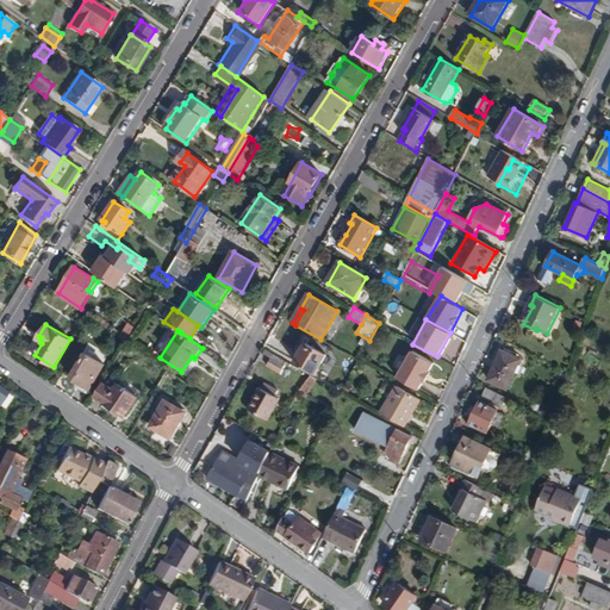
[(296,363),(316,375),(327,355),(306,343),(296,363)]
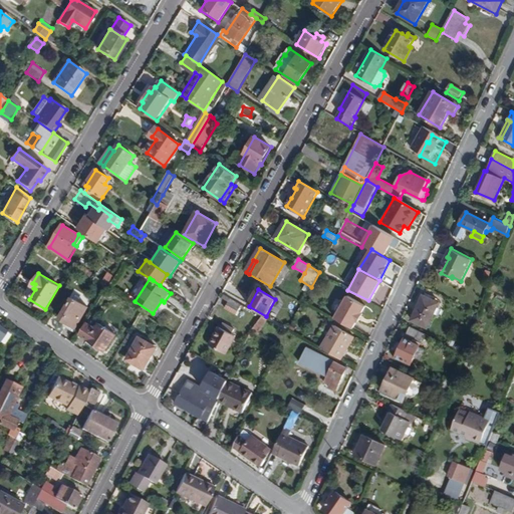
[(357,322),(358,323),(363,314),(362,314),(366,306),(349,296),(335,319),(353,329),(357,322)]
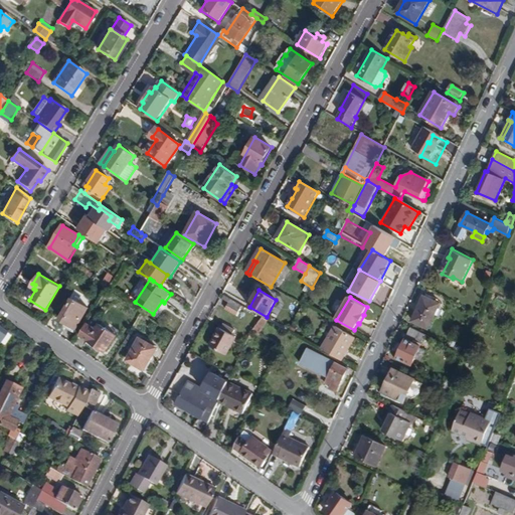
[(413,321),(428,329),(441,304),(424,297),(413,321)]
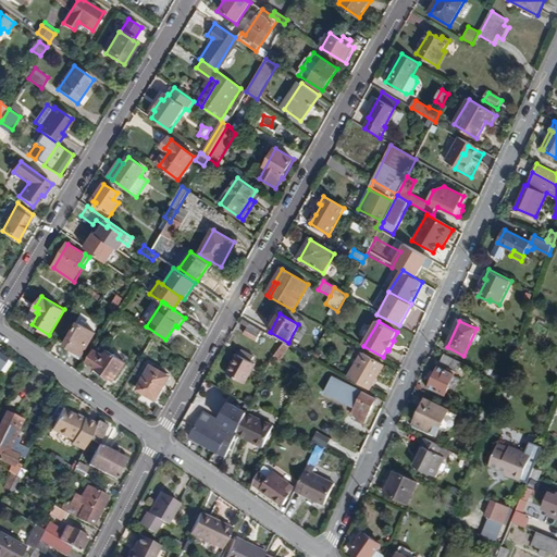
[(65,346),(83,357),(96,334),(78,323),(65,346)]
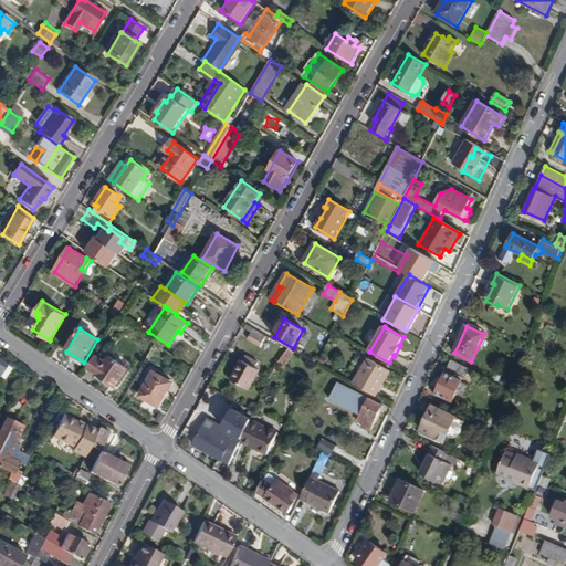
[(249,339),(261,347),(268,336),(255,329),(249,339)]
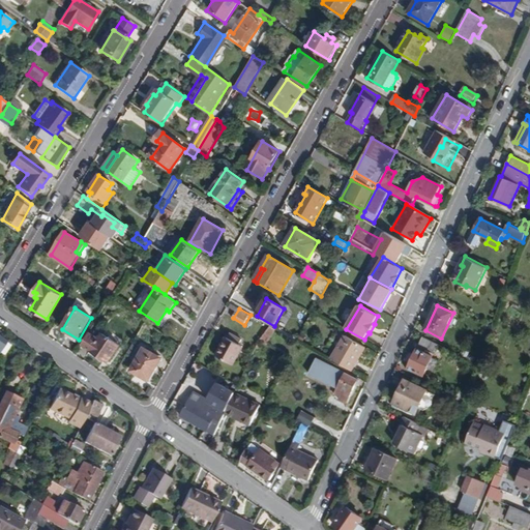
[(261,339),(268,343),(275,330),(267,325),(261,339)]
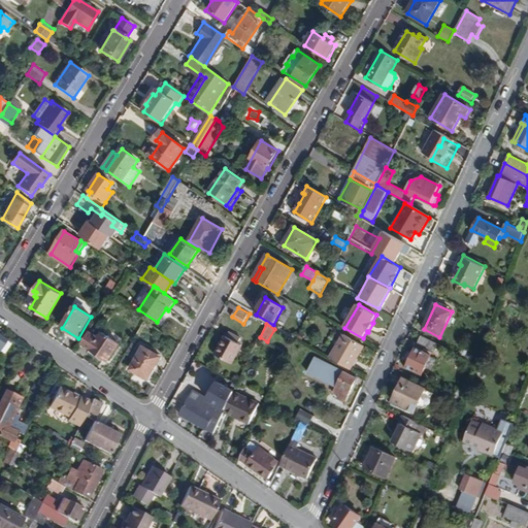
[(83,343),(109,361),(120,344),(103,334),(100,338),(90,332),(83,343)]
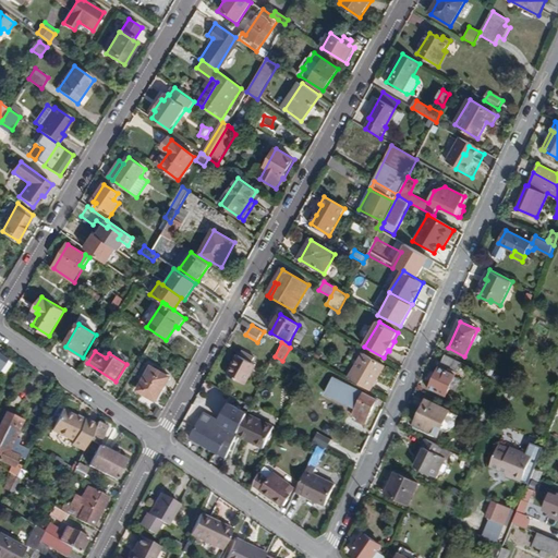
[(245,384),(256,364),(253,362),(255,358),(243,351),(241,356),(240,355),(229,375),(245,384)]
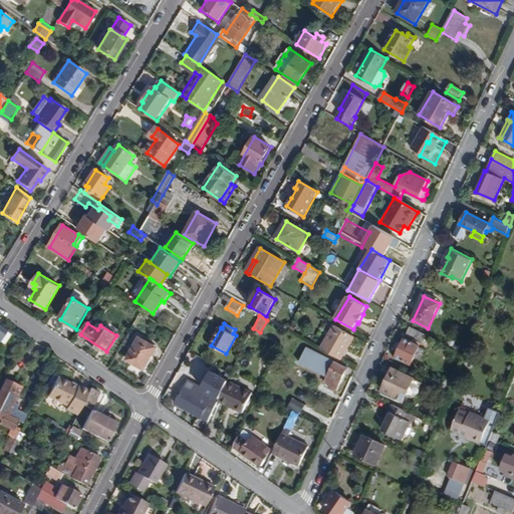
[(321,348),(342,360),(354,337),(334,325),(321,348)]
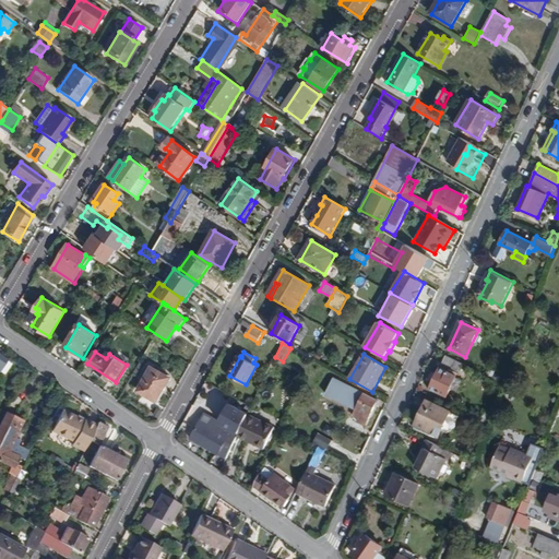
[(0,376),(9,363),(0,355),(0,376)]
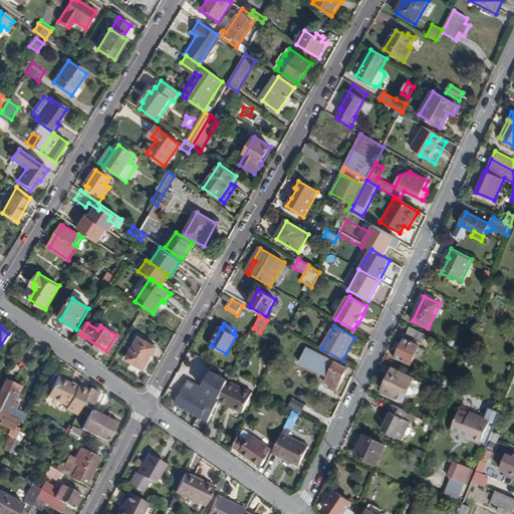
[(397,357),(411,364),(425,334),(411,326),(403,344),(399,342),(396,349),(400,351),(397,357)]
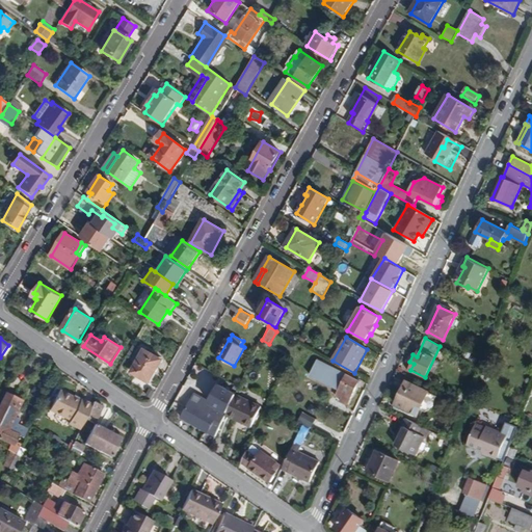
[(131,372),(150,383),(162,361),(144,350),(131,372)]
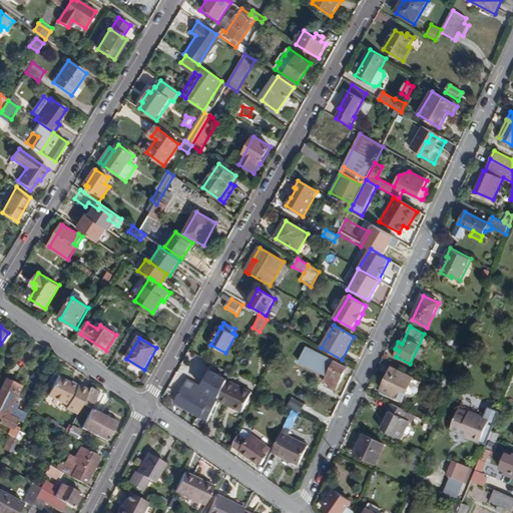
[(328,378),(336,361),(306,347),(298,364),(328,378)]
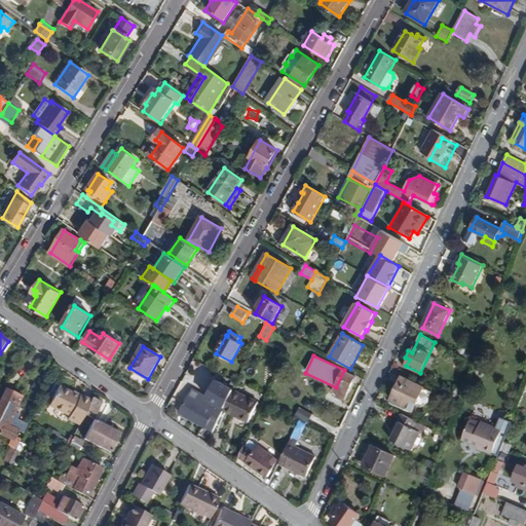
[(337,397),(344,401),(355,376),(344,370),(336,387),(333,391),(338,395),(337,397)]
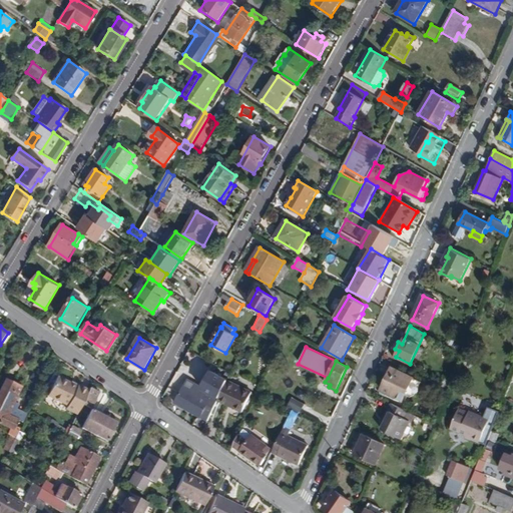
[(382,391),(403,401),(414,377),(393,367),(382,391)]
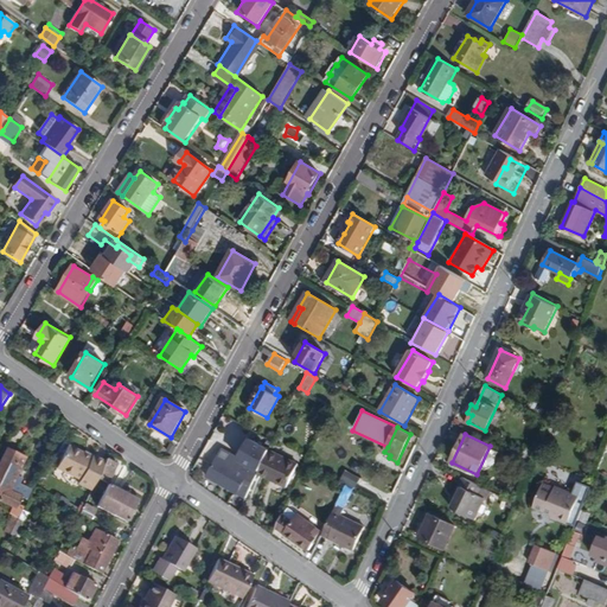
[(244,436),(235,455),(247,461),(257,467),(268,449),(244,436)]
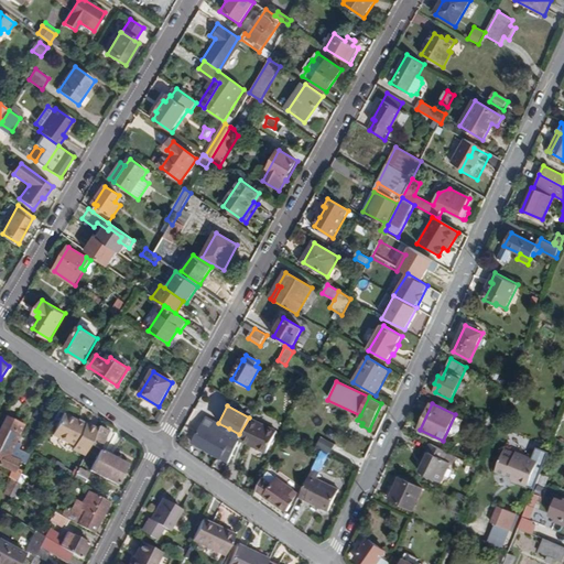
[(484,424),(492,429),(497,419),(488,415),(484,424)]
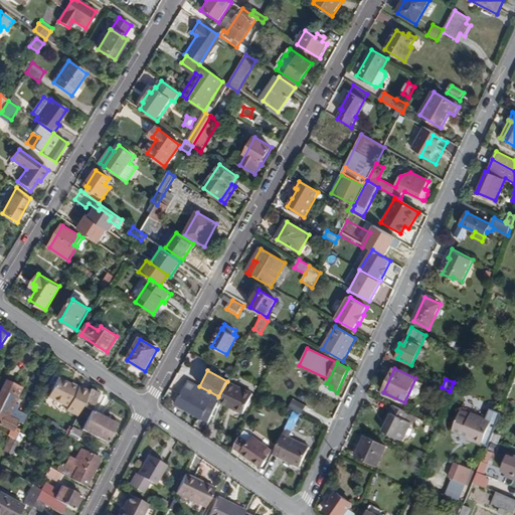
[(77,416),(82,406),(90,392),(78,387),(77,388),(60,380),(50,399),(68,407),(66,411),(77,416)]
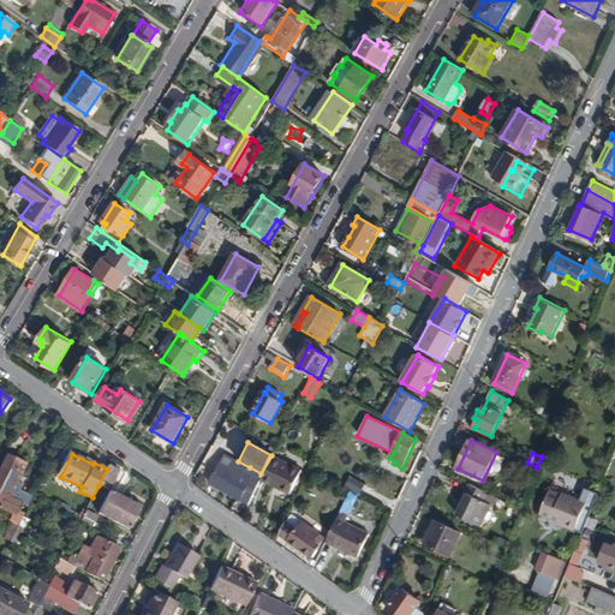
[(261,479),(292,494),(303,470),(273,455),(269,464),(263,476),(261,479)]
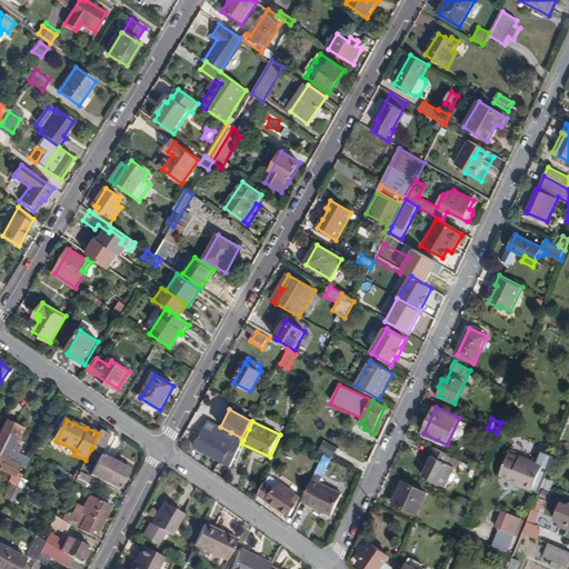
[(0,439),(1,437),(3,438),(11,426),(5,422),(0,431),(0,439)]
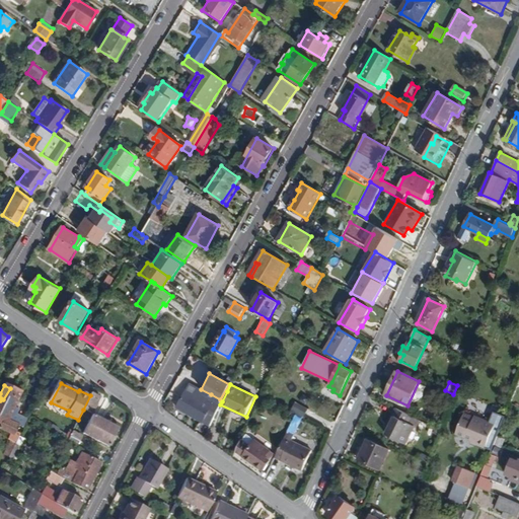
[(18,437),(13,435),(17,424),(15,424),(21,411),(14,408),(20,392),(10,388),(3,399),(1,398),(0,400),(0,429),(10,433),(7,439),(9,441),(14,444),(16,440),(18,437)]
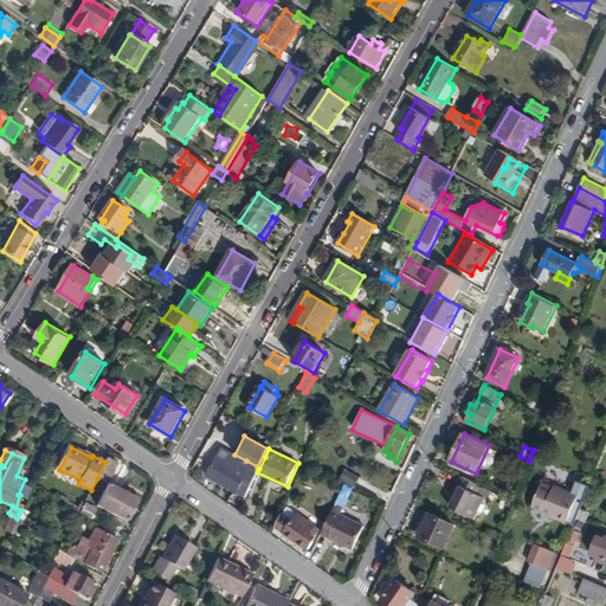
[(207,476),(245,497),(256,477),(242,470),(246,461),(234,455),(229,462),(218,456),(207,476)]
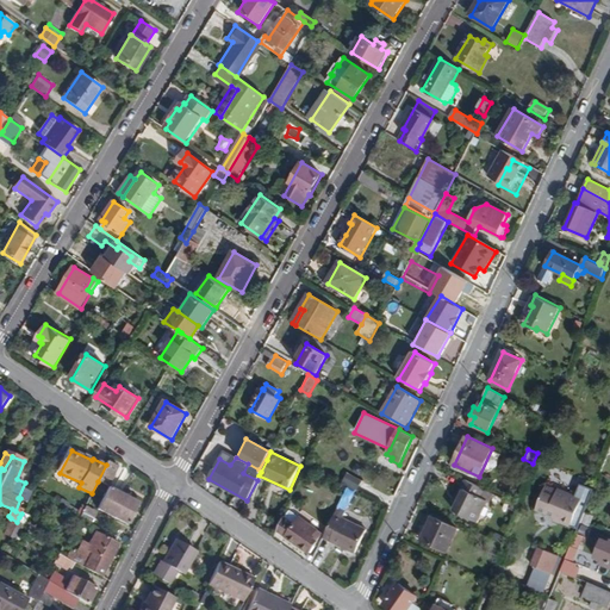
[(98,481),(107,485),(117,466),(107,462),(106,465),(98,481)]
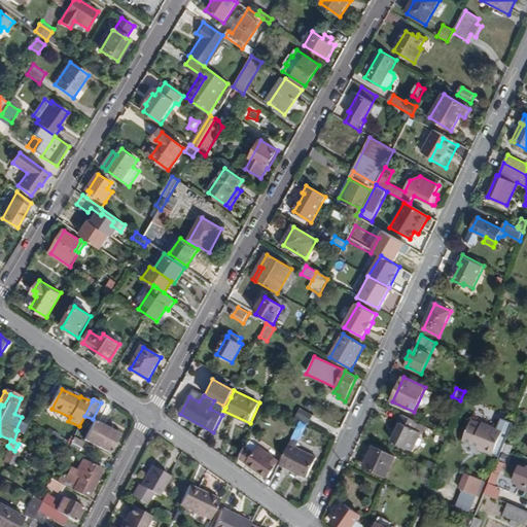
[(222,415),(223,411),(225,408),(223,406),(214,400),(210,409),(222,415)]
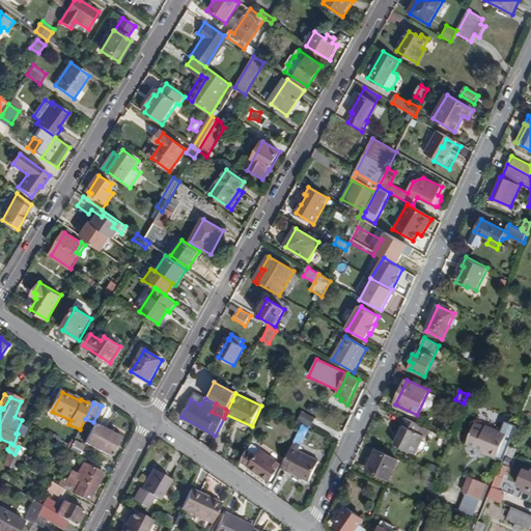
[(315,419),(302,412),(298,419),(310,426),(315,419)]
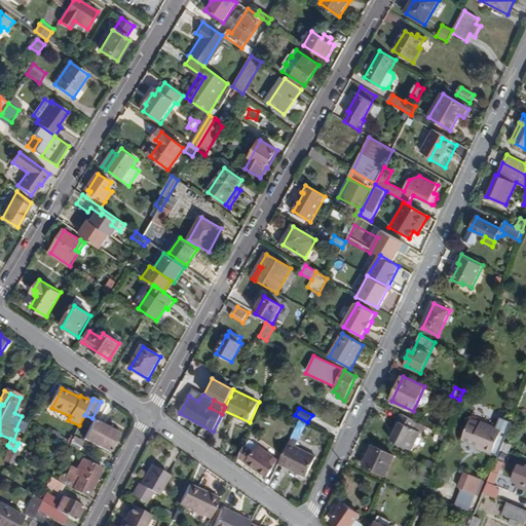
[(392,441),(411,450),(420,431),(415,428),(418,422),(403,414),(393,430),(397,433),(392,441)]
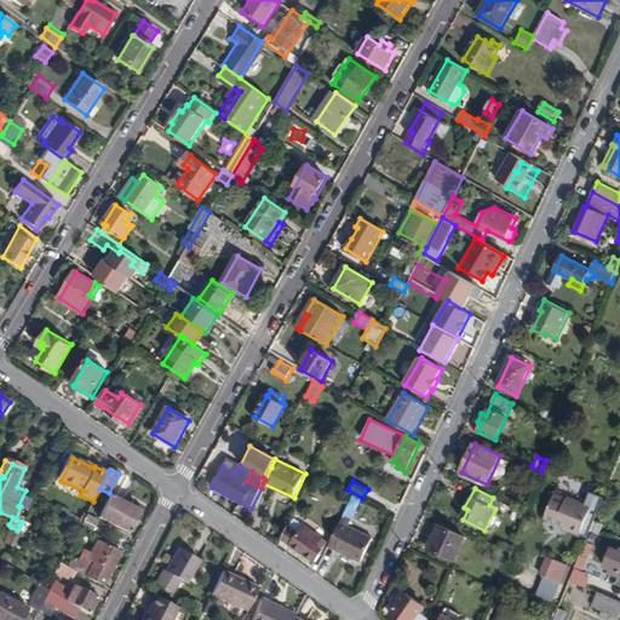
[(127,504),(128,501),(110,493),(109,497),(127,504)]
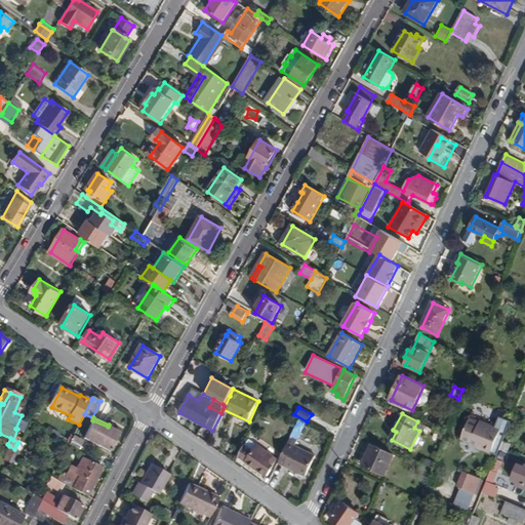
[(493,452),(502,429),(482,420),(482,421),(472,417),(463,438),(479,444),(484,446),(483,449),(493,452)]
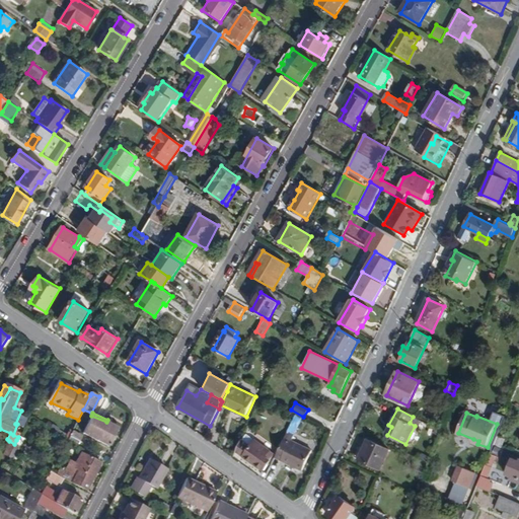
[(82,435),(107,446),(117,427),(106,422),(91,416),(82,435)]
